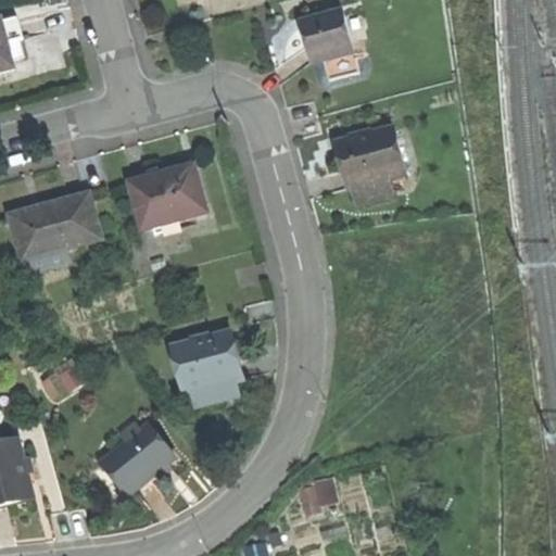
[(344,13),(303,24),(308,46),(314,64),(325,62),(355,53),(344,13)]
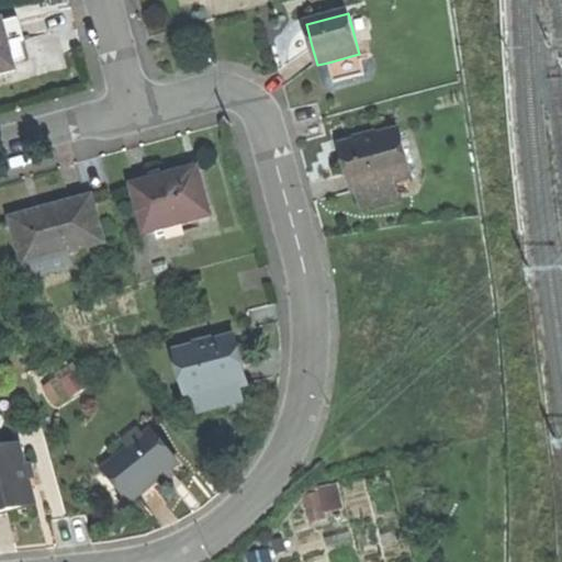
[(0,76),(15,72),(8,45),(24,41),(19,21),(0,25),(0,76)]
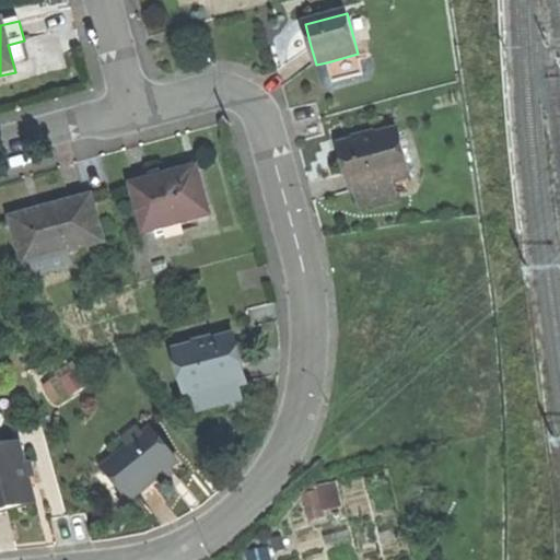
[(363,74),(358,54),(327,62),(333,82),(363,74)]
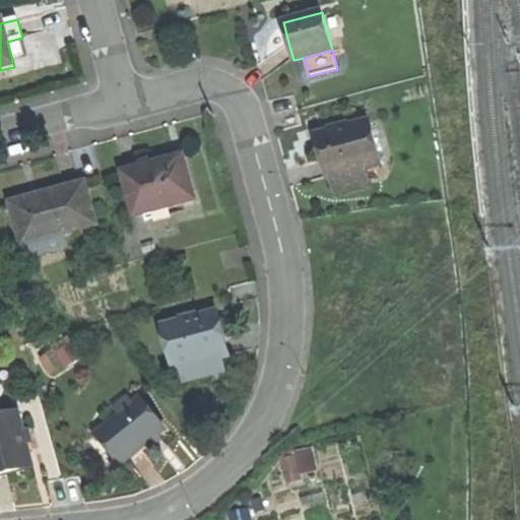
[(367,120),(314,133),(320,157),(325,177),(328,176),(363,167),(378,163),(367,120)]
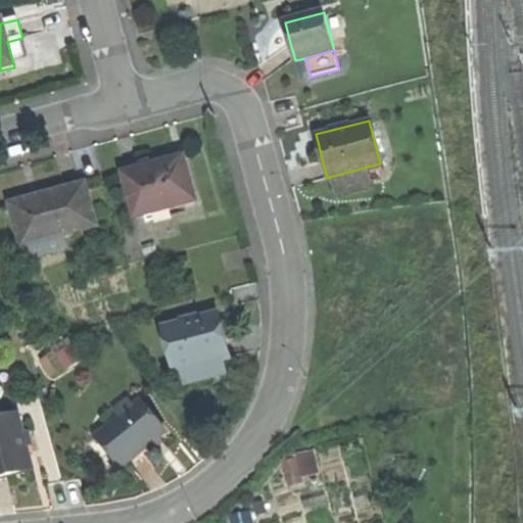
[(125,175),(136,218),(195,201),(184,159),(149,169),(125,175)]
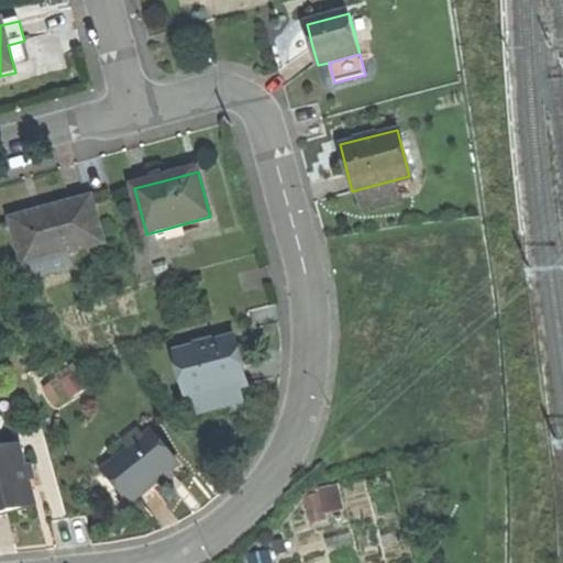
[(397,197),(393,180),(355,190),(360,207),(397,197)]
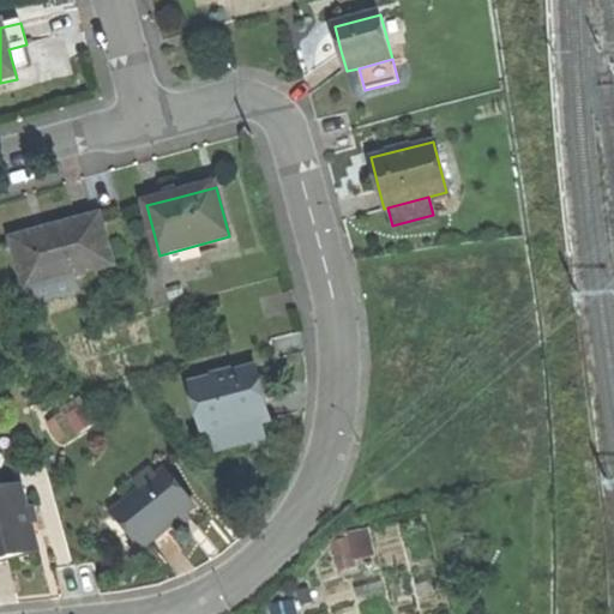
[(14,241),(28,290),(38,287),(42,302),(74,293),(71,278),(114,266),(101,217),(52,230),(14,241)]
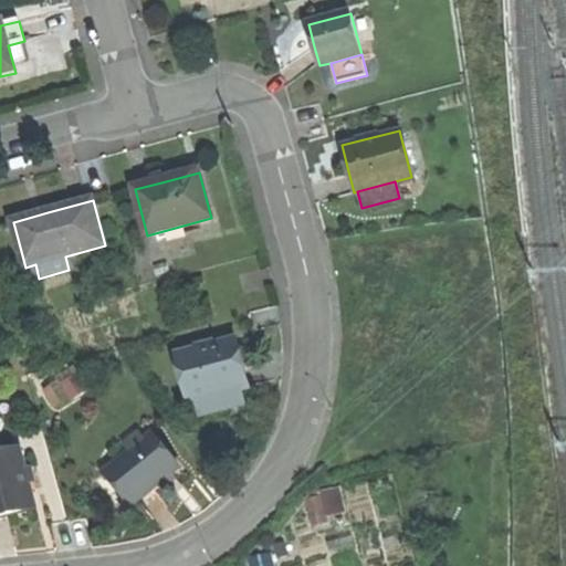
[(238,342),(178,356),(190,402),(197,401),(242,389),(250,388),(243,365),(238,342)]
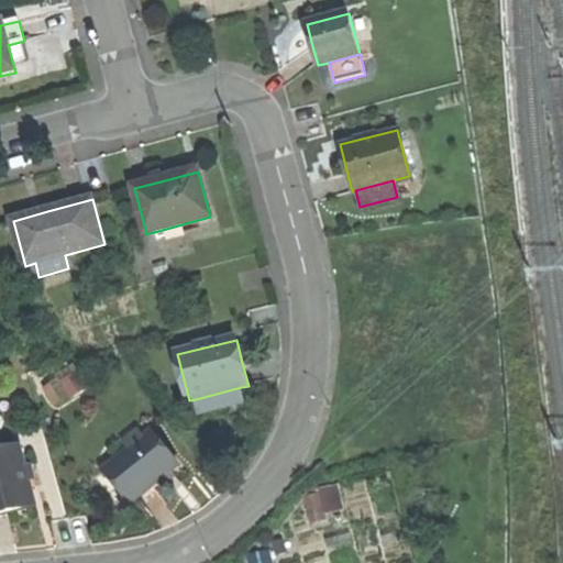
[(59,407),(86,390),(75,372),(48,388),(59,407)]
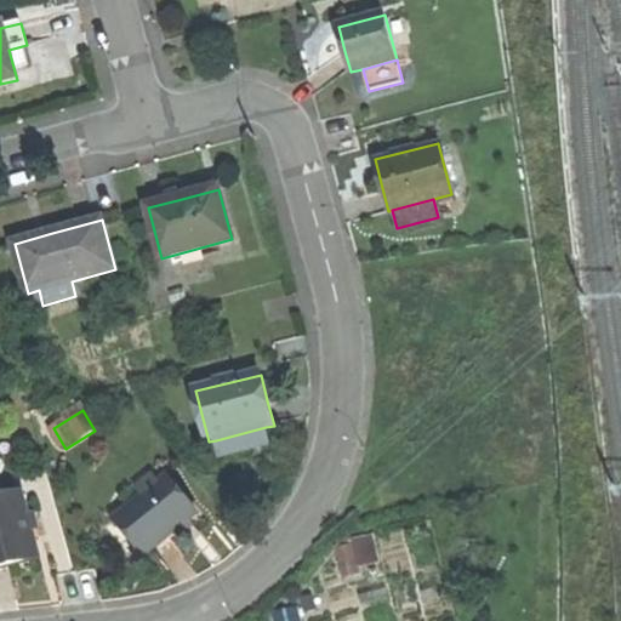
[(271,444),(266,427),(216,440),(221,456),(271,444)]
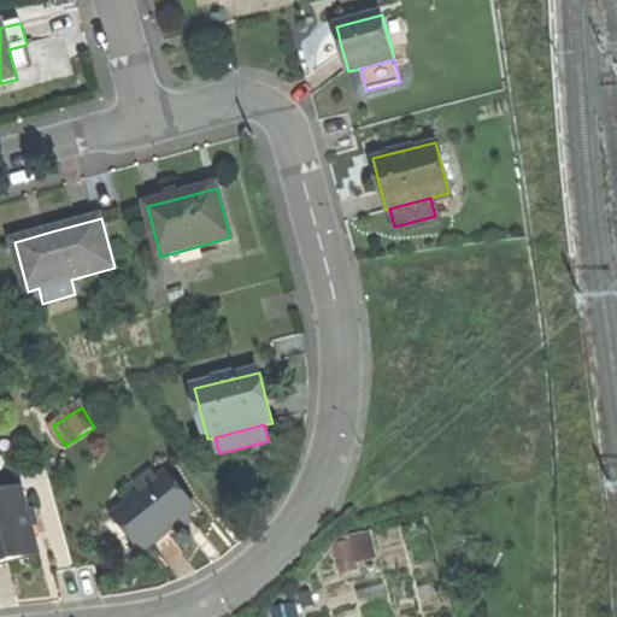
[(119,511),(150,548),(174,529),(197,511),(166,474),(119,511)]
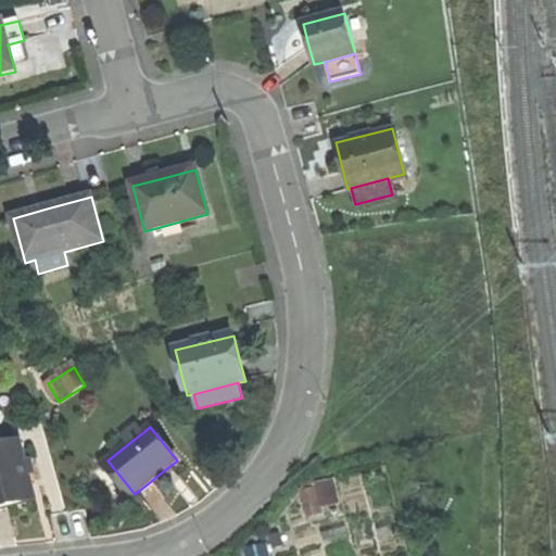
[(22,442),(0,447),(0,508),(14,505),(36,500),(22,442)]
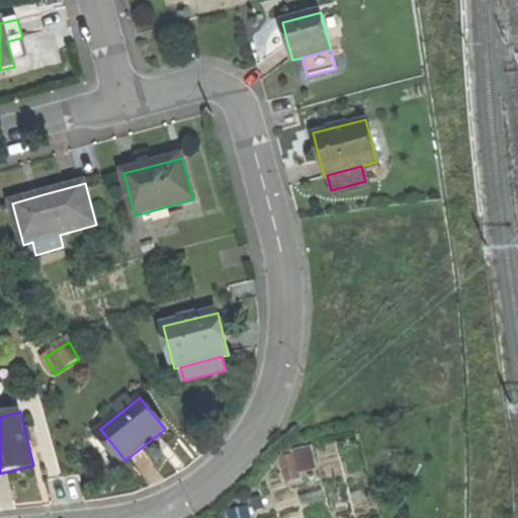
[(293,479),(323,467),(315,444),(285,455),(293,479)]
